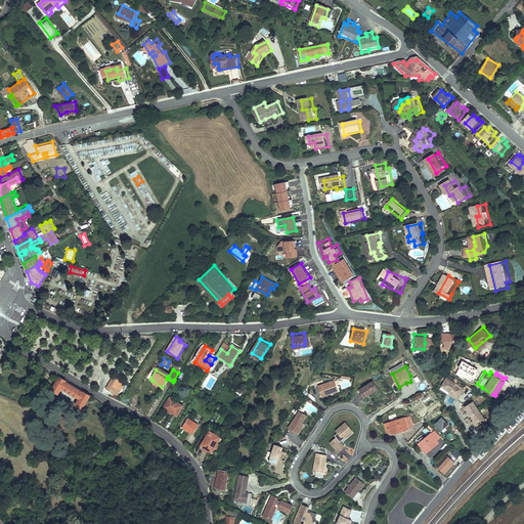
[(463,387),(445,377),(439,385),(448,391),(447,393),(455,398),(463,387)]
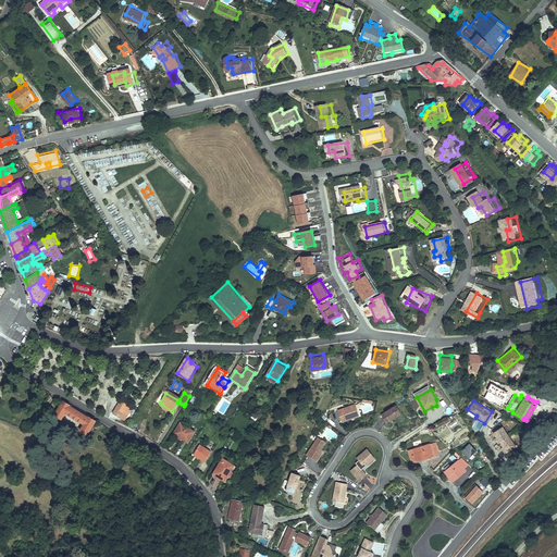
[(96,423),(63,401),(53,416),(60,420),(64,415),(83,428),(78,433),(86,438),(96,423)]
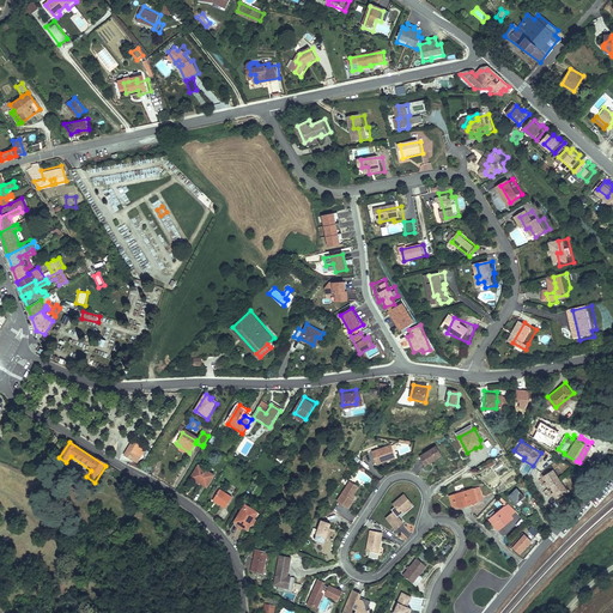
[(387,457),(395,455),(392,444),(372,451),(376,463),(387,460),(387,457)]
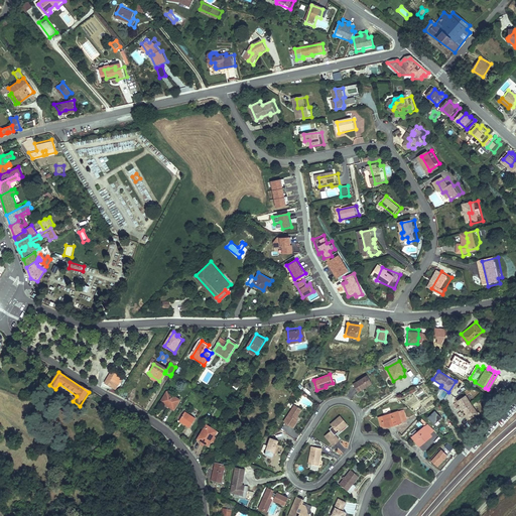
[(367,374),(354,383),(358,390),(372,382),(367,374)]
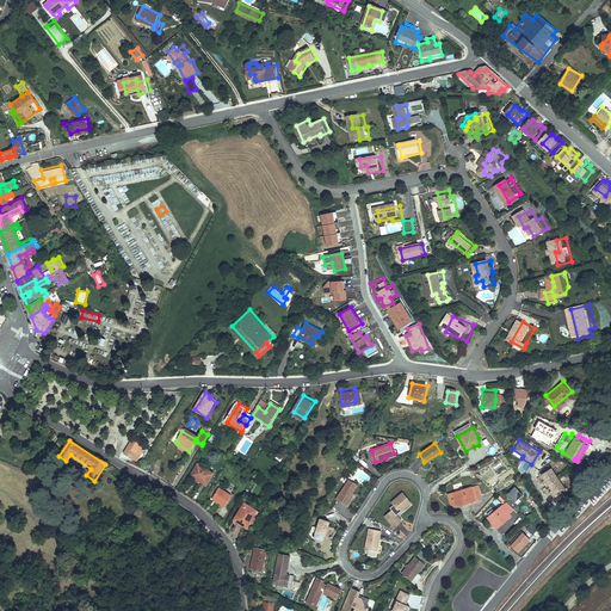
[(189,451),(178,444),(176,449),(183,454),(189,451)]
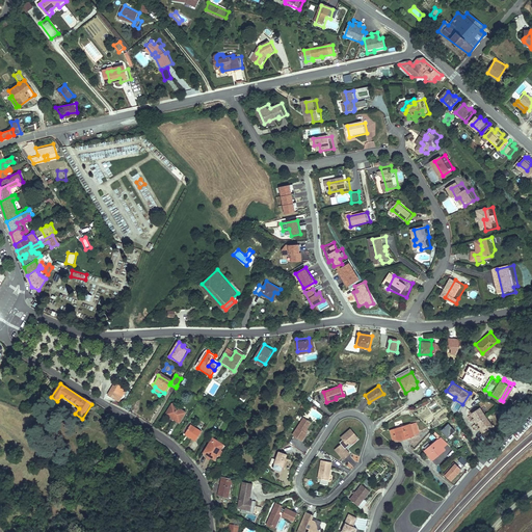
[(110,391),(107,396),(114,400),(117,395),(110,391)]
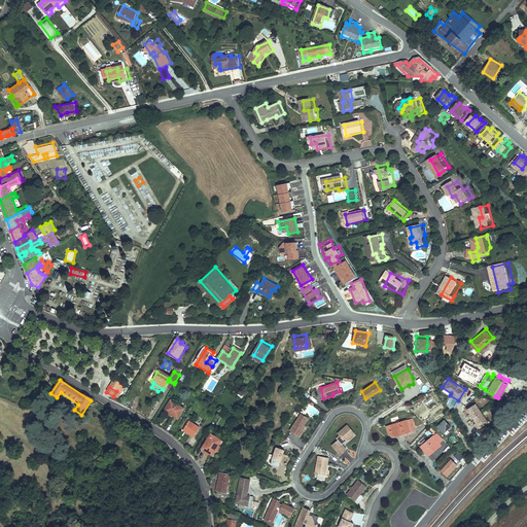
[(431,397),(423,401),(426,406),(433,402),(431,397)]
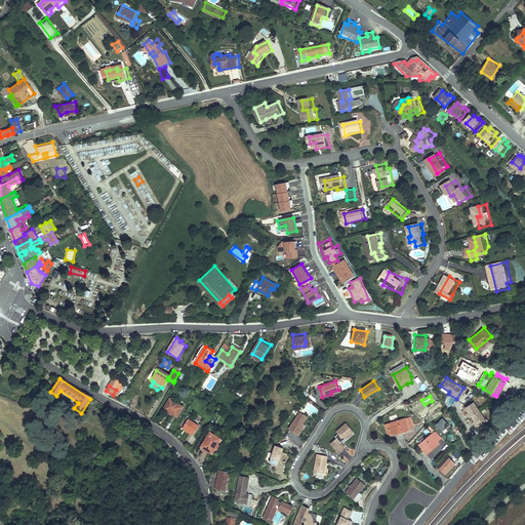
[(488,415),(476,398),(467,405),(469,408),(473,413),(475,417),(479,422),(488,415)]
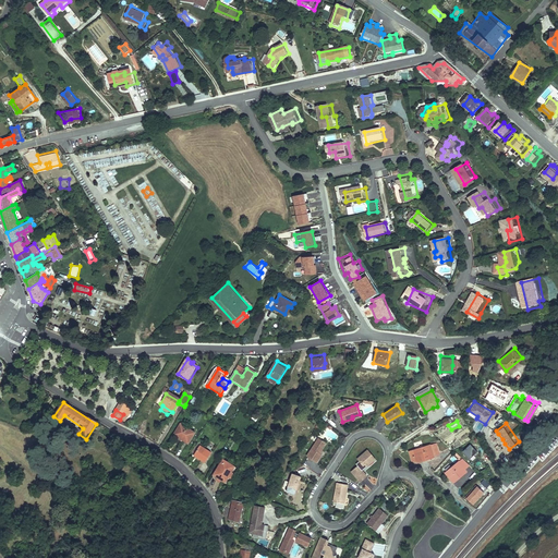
[(194,433),(179,426),(173,438),(189,445),(194,433)]
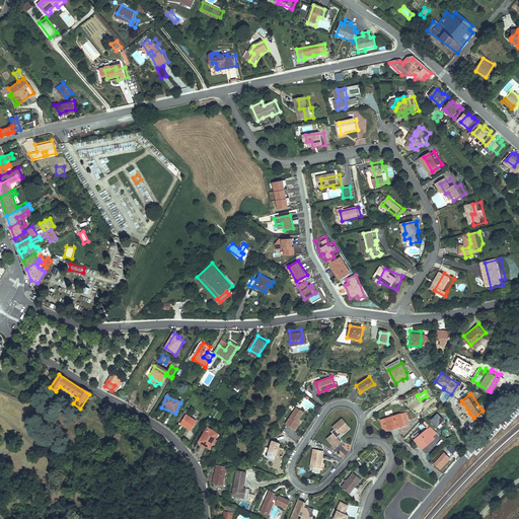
[(304,412),(296,406),(285,423),(295,429),(300,422),(298,420),(304,412)]
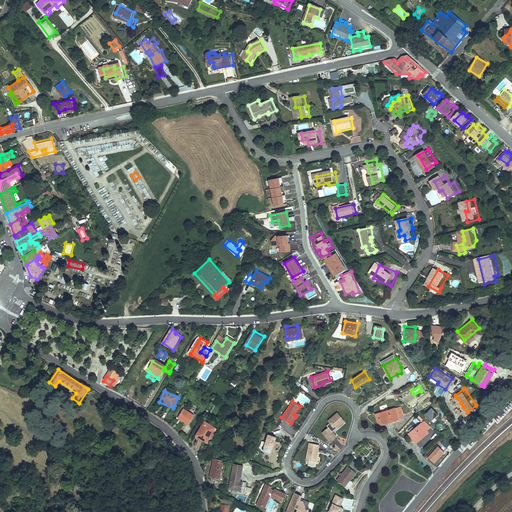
[(397,407),(376,412),(378,419),(384,421),(400,417),(397,407)]
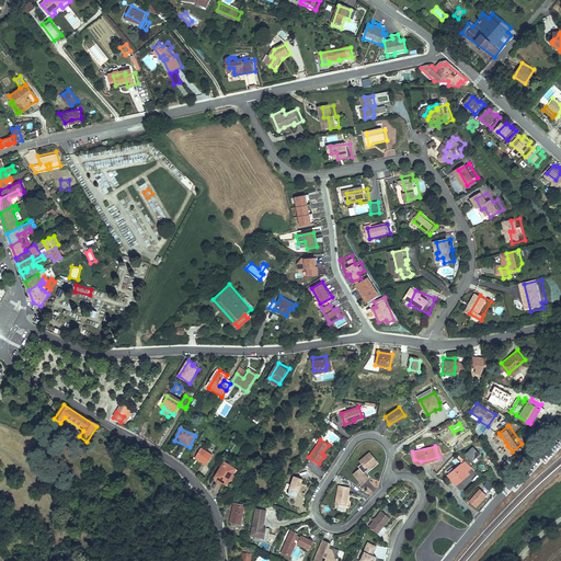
[(201,447),(194,458),(206,466),(213,455),(201,447)]
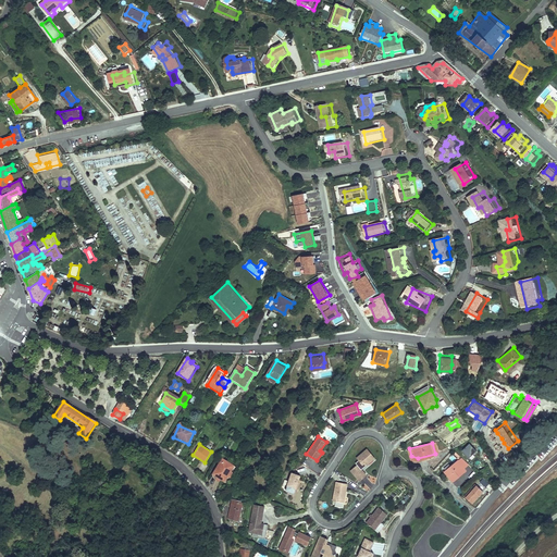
[(374,457),(367,447),(357,456),(359,459),(356,461),(358,463),(351,469),(360,479),(367,473),(361,468),(374,457)]
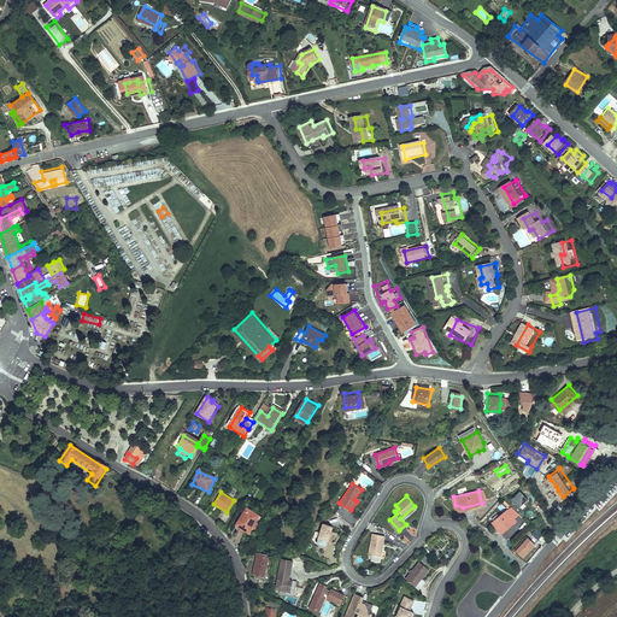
[(529,509),(519,500),(516,505),(526,513),(529,509)]
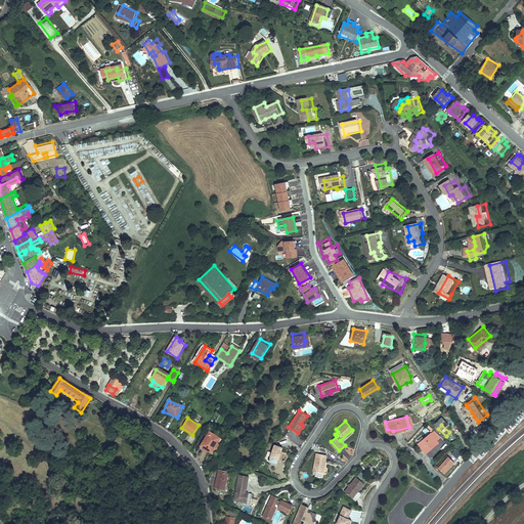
[(441,444),(447,437),(446,436),(438,429),(428,440),(435,447),(439,443),(441,444)]
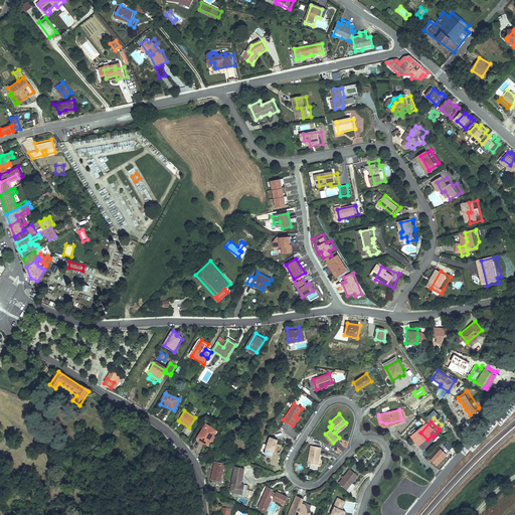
[(206,447),(215,433),(203,425),(194,441),(206,447)]
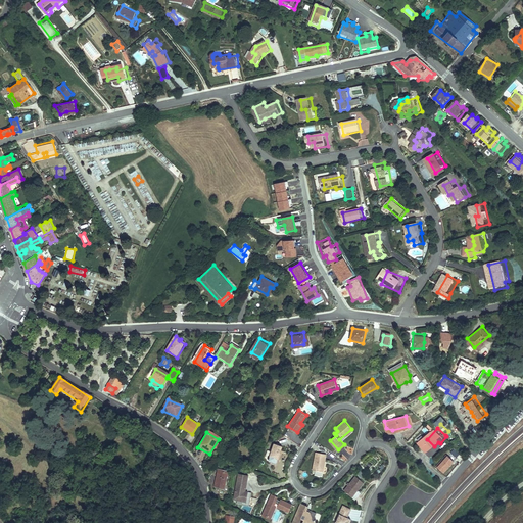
[(282,445),(274,443),(269,460),(277,463),(282,445)]
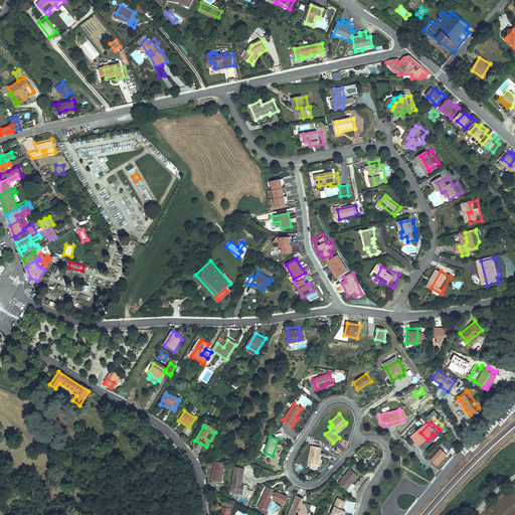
[(442,443),(433,454),(439,459),(449,448),(442,443)]
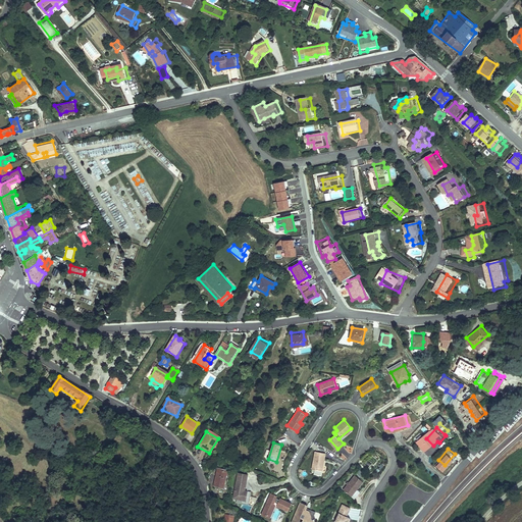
[(326,452),(315,450),(312,468),(322,470),(326,452)]
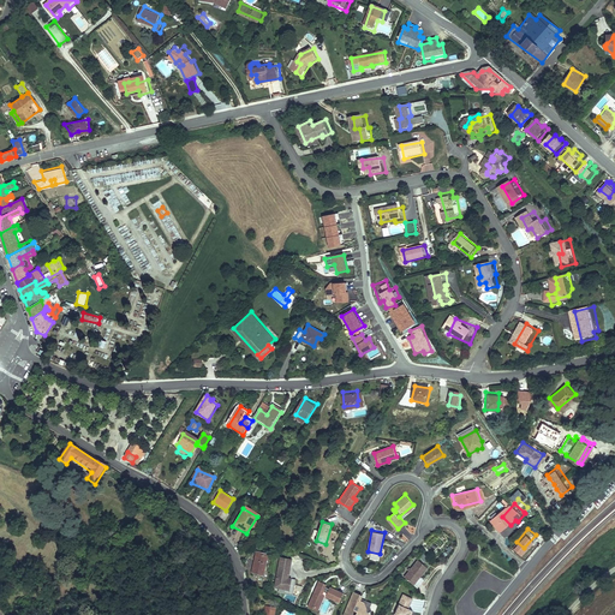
[(293,557),(281,555),(275,585),(290,587),(292,577),(290,575),(287,575),(288,572),(290,573),(293,557)]
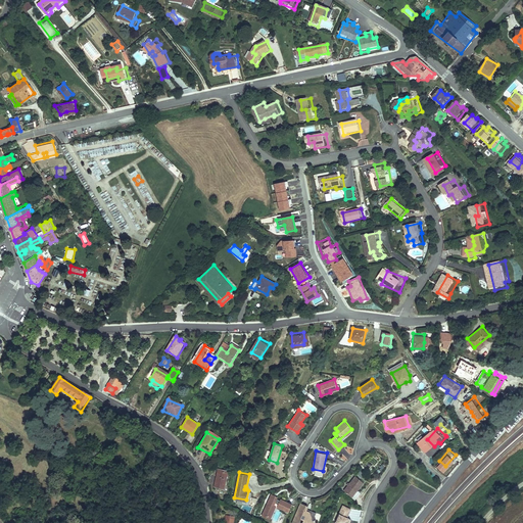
[(364,481),(355,474),(344,489),(352,495),(358,488),(364,481)]
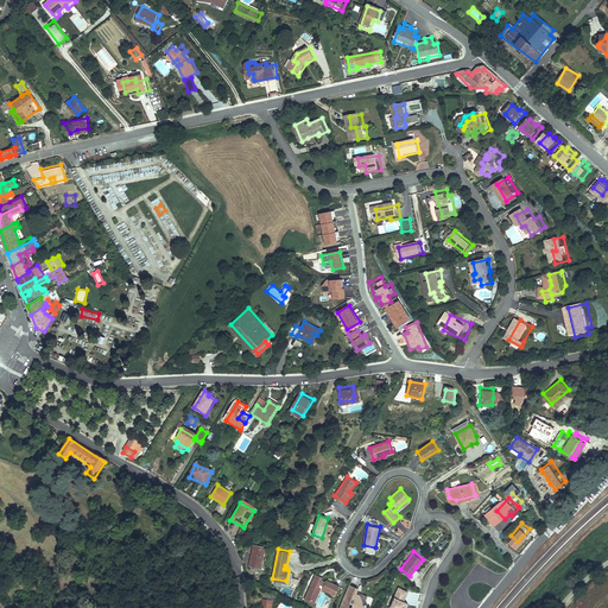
[(419,571),(416,568),(410,576),(413,578),(419,571)]
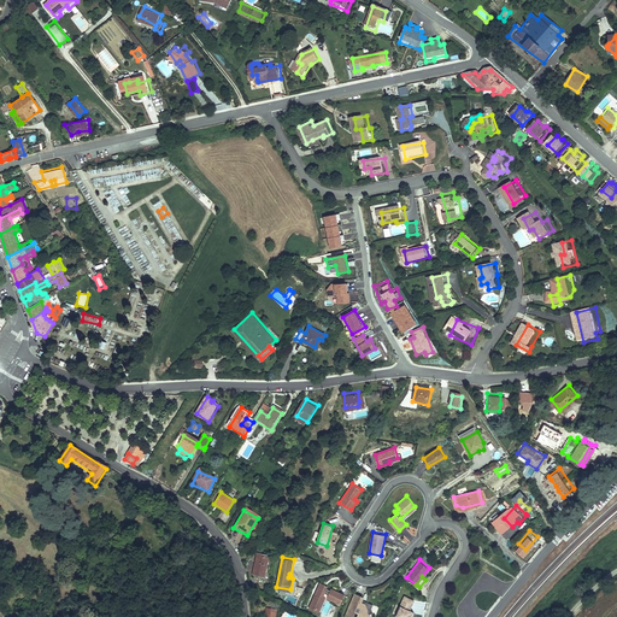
[(323,595),(324,591),(329,593),(327,597),(341,603),(345,594),(330,588),(330,589),(327,588),(323,586),(324,583),(321,582),(311,605),(318,609),(323,597),(323,595)]
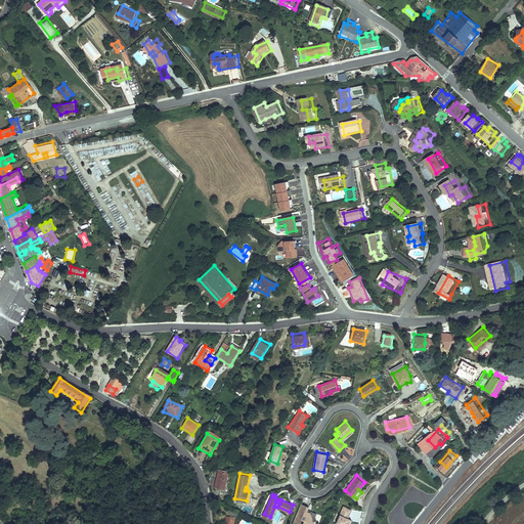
[(309,507),(301,503),(293,522),(296,523),(299,523),(302,518),(305,519),(302,523),(314,523),(315,523),(312,517),(315,516),(316,513),(311,510),(310,512),(307,511),(308,509),(309,507)]
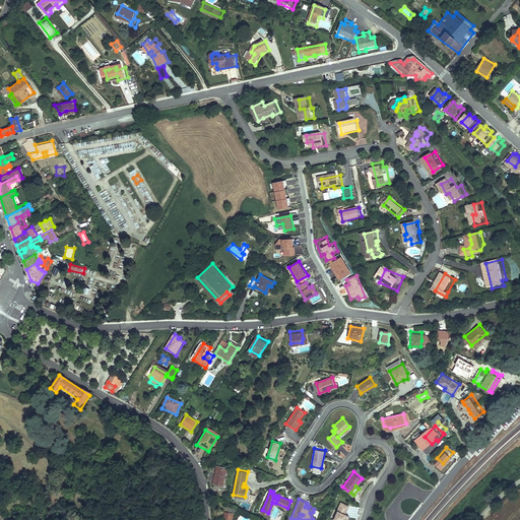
[(343,519),(346,515),(345,515),(348,506),(340,504),(337,512),(334,519),(343,519)]
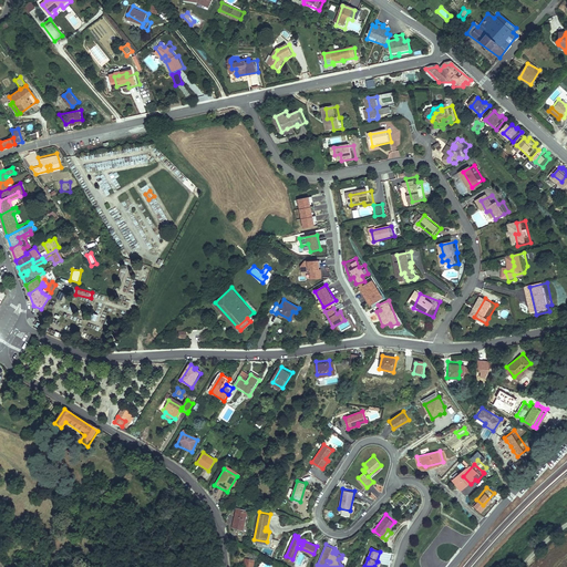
[(250,566),(253,557),(245,556),(243,566),(250,566)]
